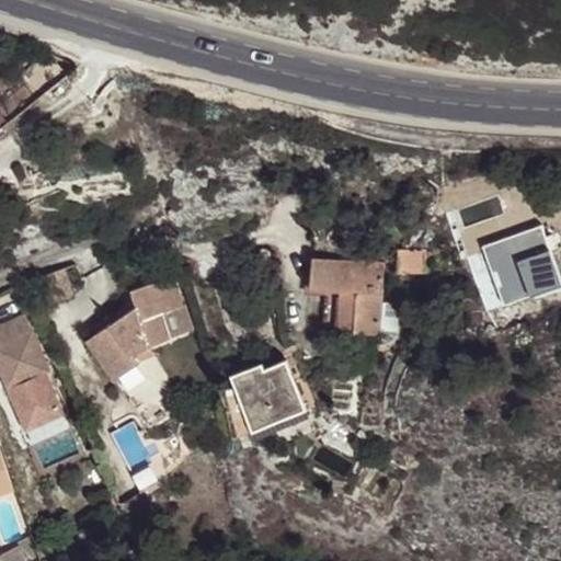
[(524,256),(538,249),(530,236),(516,243),(524,256)]
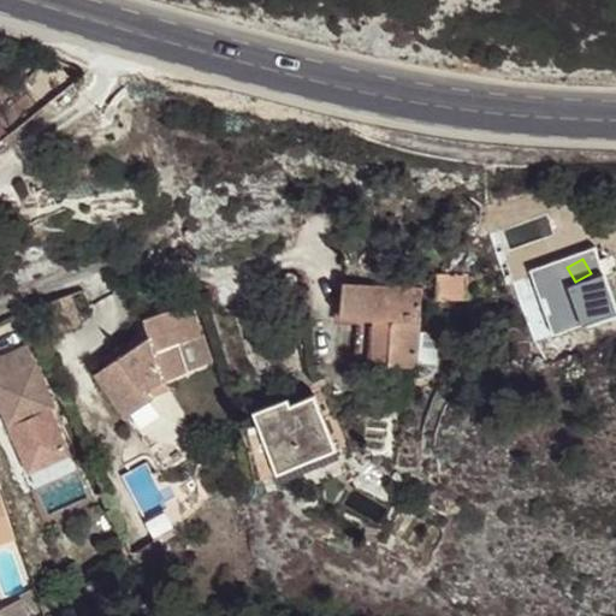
[(535,284),(564,337),(593,320),(586,307),(610,294),(597,270),(591,273),(575,282),(567,267),(535,284)]
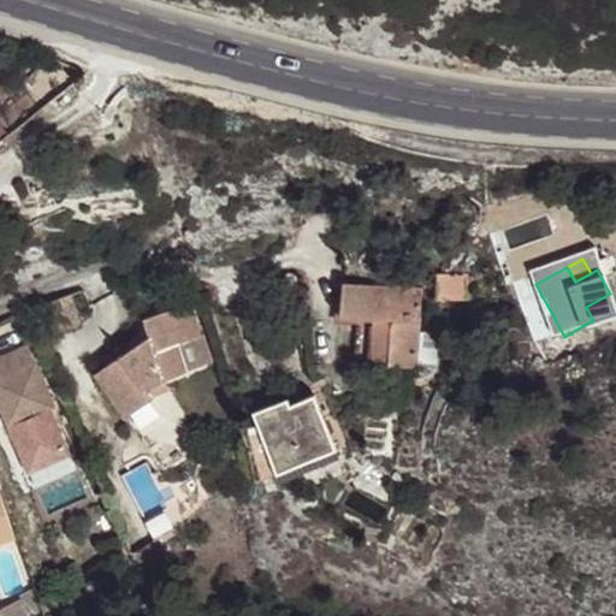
[(468,274),(438,274),(437,300),(468,301),(468,274)]
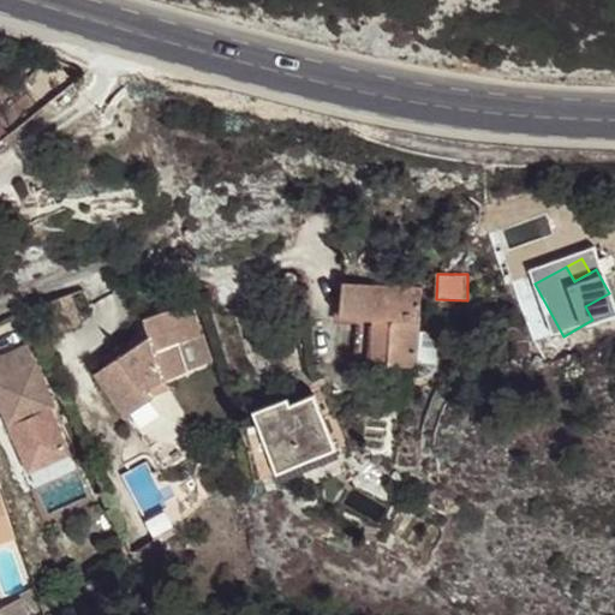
[(151,282),(133,280),(132,296),(150,293),(151,282)]
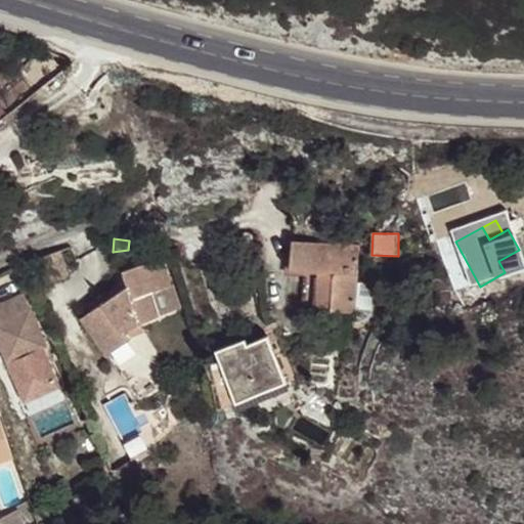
[(301,308),(306,309),(309,270),(291,269),(293,241),(288,239),(285,274),(304,276),(301,308)]
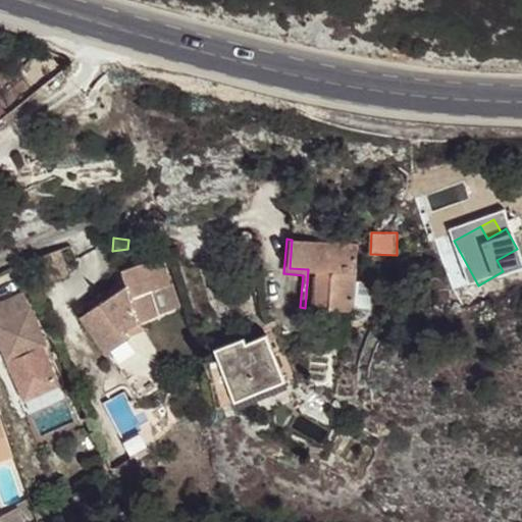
[(355,281),(357,245),(292,240),(290,268),(308,269),(305,308),(353,311),(355,281)]
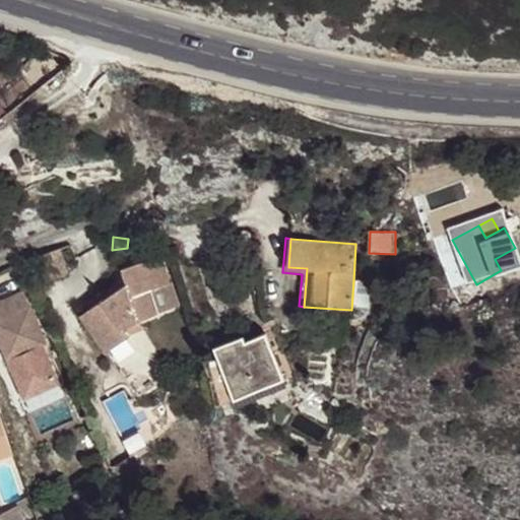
[(519,259),(519,258),(515,248),(495,259),(501,270),(519,259)]
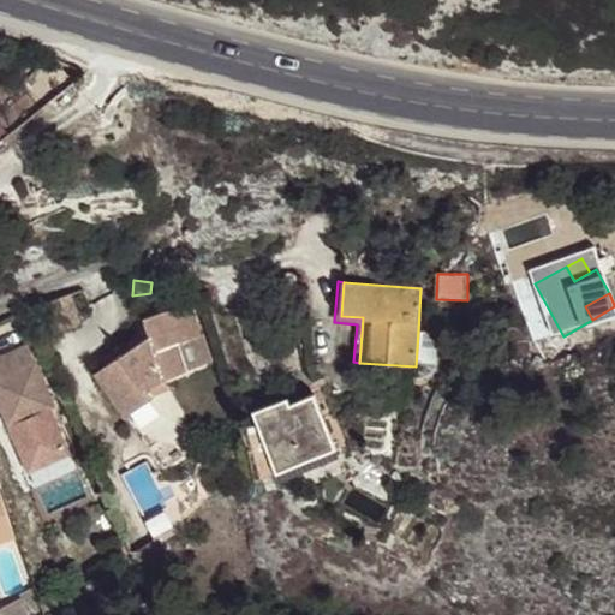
[(151,395),(144,387),(165,378),(187,369),(179,342),(202,335),(191,304),(145,318),(150,334),(97,372),(127,415),(151,396),(151,395)]
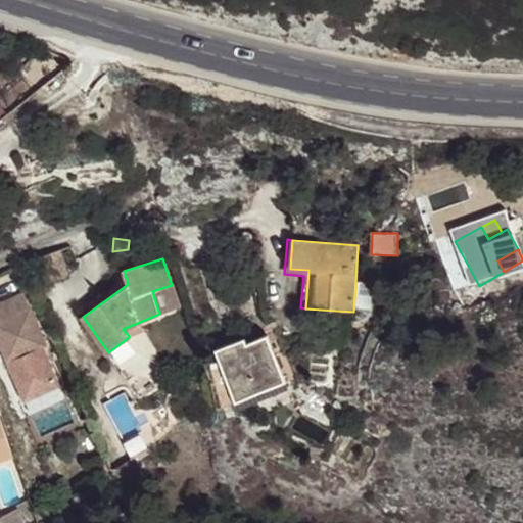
[(373,284),(355,282),(353,312),(351,325),(369,316),(370,315),(373,284)]
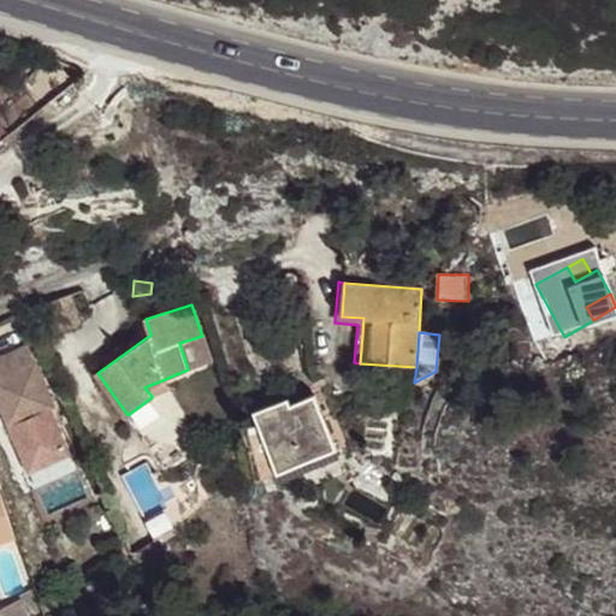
[(179,343),(188,369),(211,362),(202,336),(179,343)]
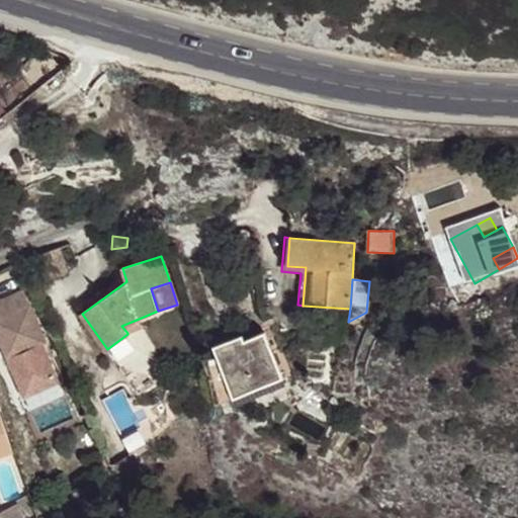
[(22,290),(0,299),(0,337),(9,359),(46,343),(22,290)]
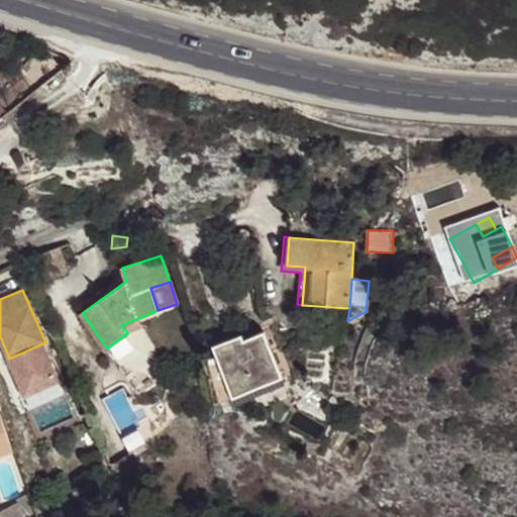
[(121,325),(127,332),(141,327),(138,318),(121,325)]
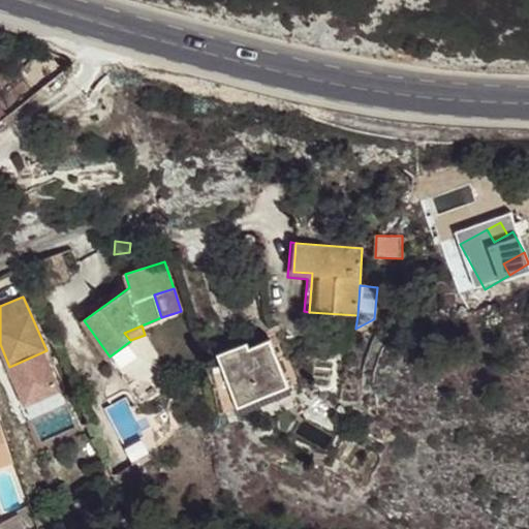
[(231,408),(296,385),(273,340),(252,348),(250,342),(221,352),(224,362),(216,365),(231,408)]
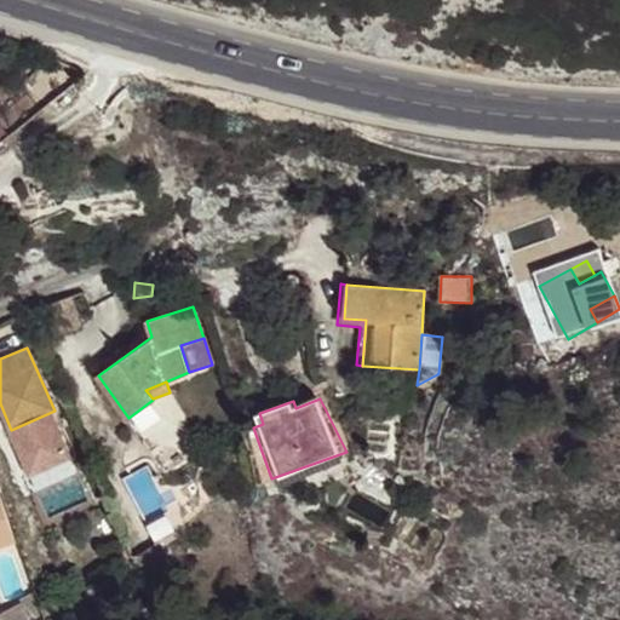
[(0,544),(15,540),(0,494),(0,544)]
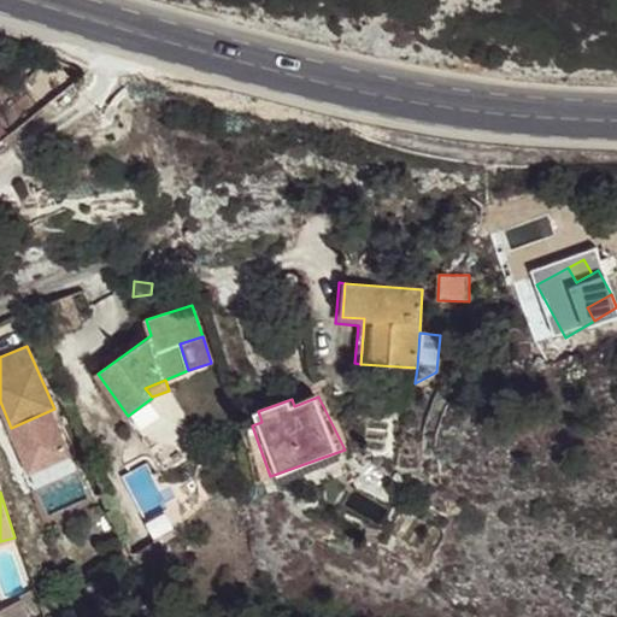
[(0,616),(33,616),(23,599),(0,612),(0,616)]
